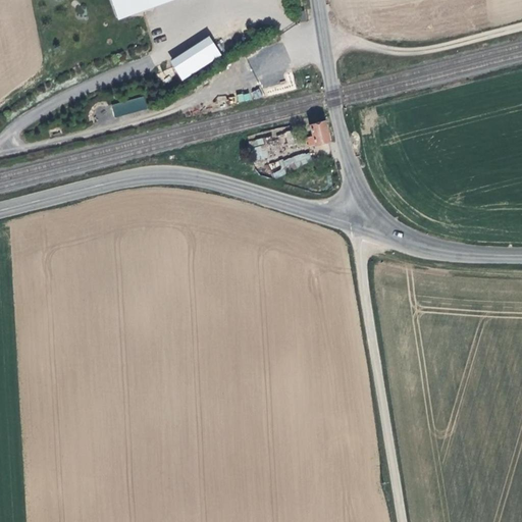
[(111,0),(119,19),(173,0),(111,0)]
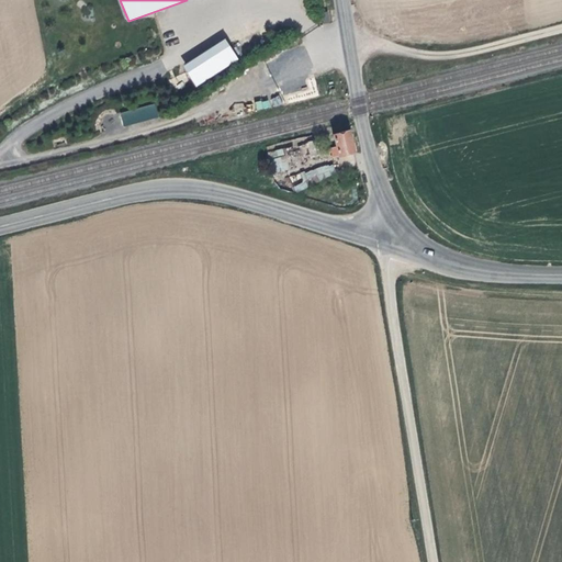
[(225,38),(183,66),(198,87),(239,59),(225,38)]
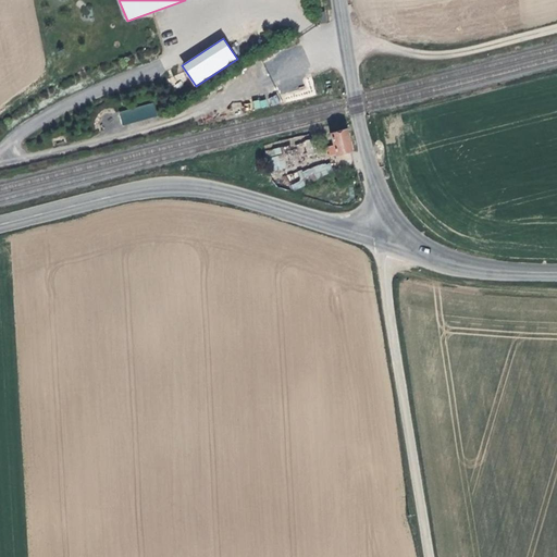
[(119,111),(122,124),(157,116),(153,103),(119,111)]
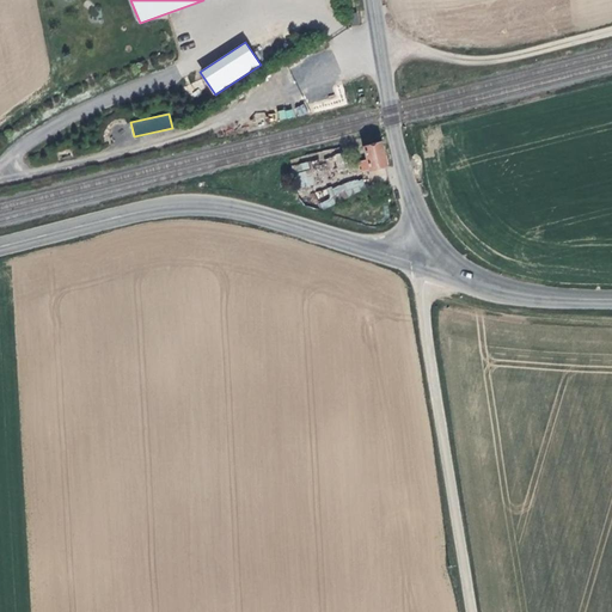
[(385,166),(379,144),(362,147),(368,170),(385,166)]
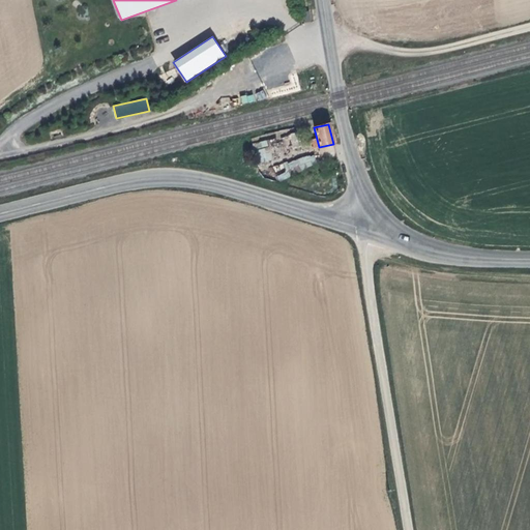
[(288,162),(291,172),(317,165),(314,154),(288,162)]
